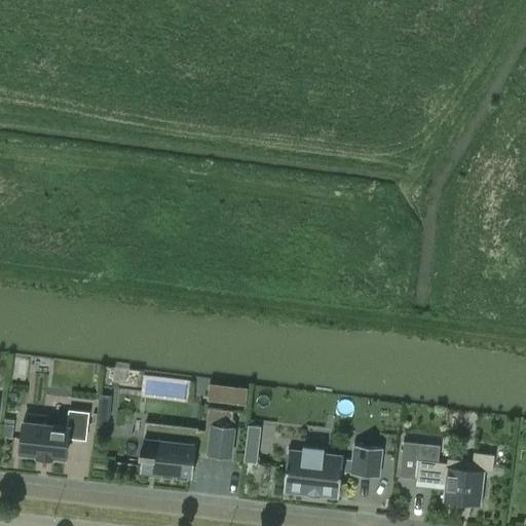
[(232,426),(233,410),(209,407),(205,430),(160,425),(159,440),(144,438),(140,471),(192,477),(195,451),(209,453),(208,455),(230,458),(234,426),(232,426)]
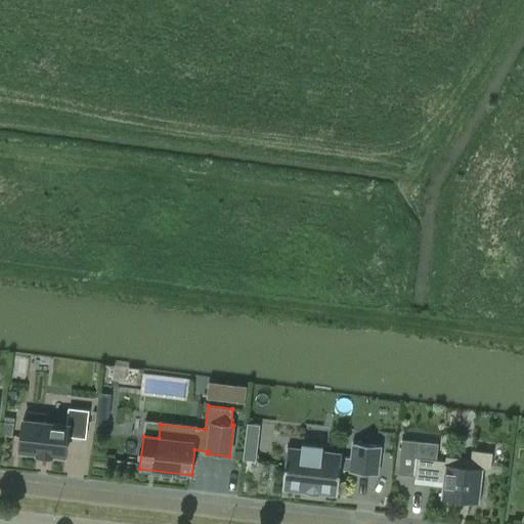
[(85,437),(88,411),(70,409),(68,425),(46,423),(46,415),(28,411),(27,420),(23,420),(19,450),(37,452),(37,454),(52,456),(52,454),(66,455),(68,436),(85,437)]
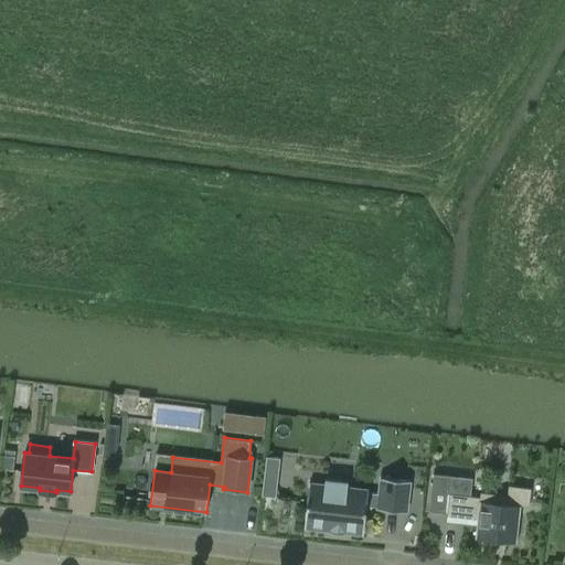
[(116,449),(104,447),(102,464),(114,465),(116,449)]
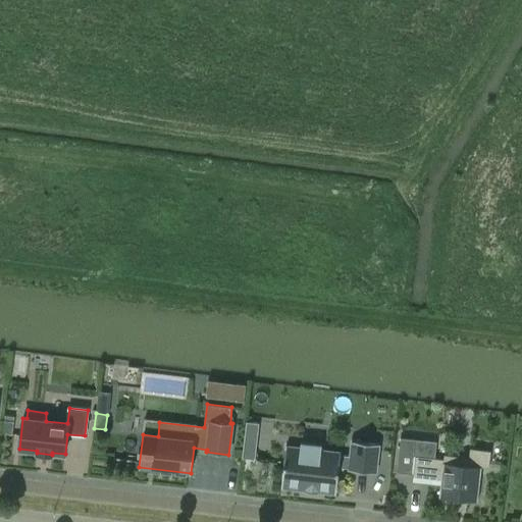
[(4,420),(2,432),(12,433),(14,421),(4,420)]
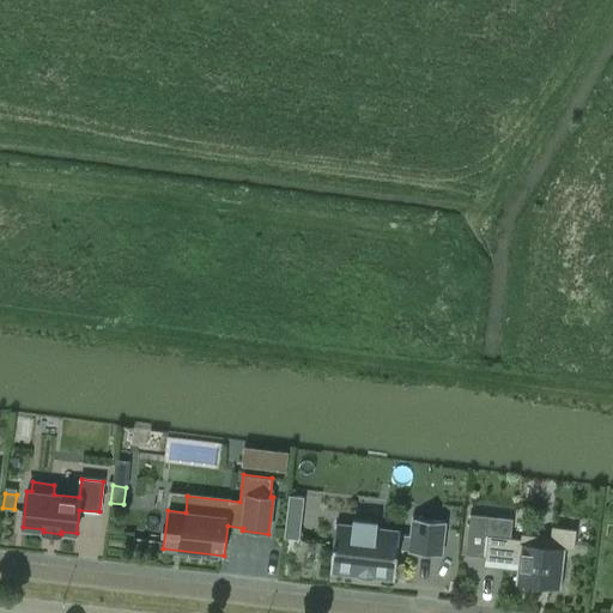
[(289,496),(284,538),(299,540),(304,497),(289,496)]
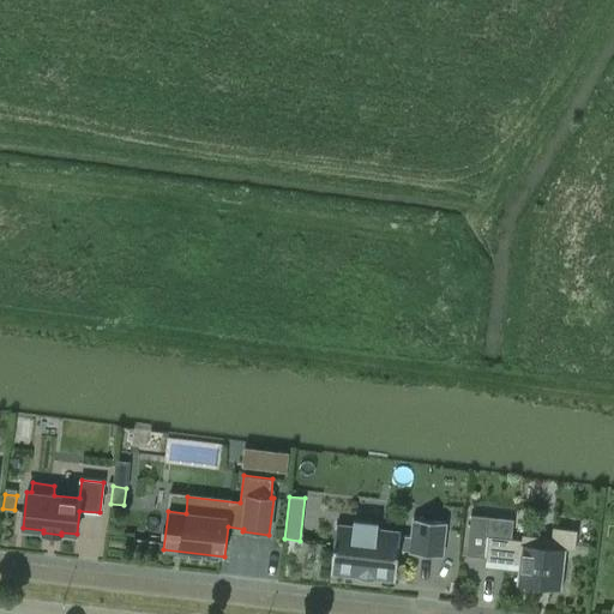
[(395,581),(398,549),(410,551),(410,553),(441,557),(446,523),(414,519),(411,536),(401,535),(401,533),(336,525),(331,573),(359,577),(359,578),(373,581),(373,578),(395,581)]
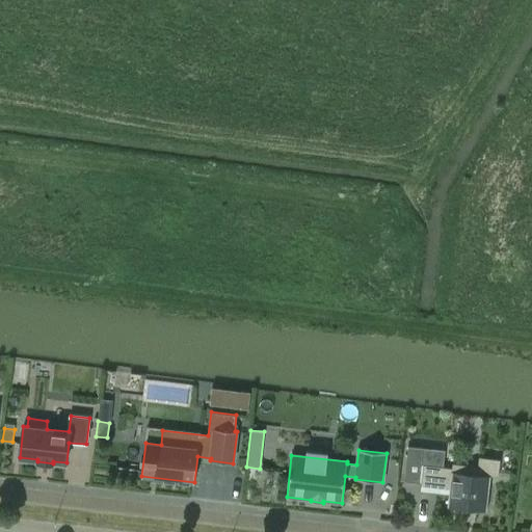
[(486,511),(490,476),(498,477),(499,473),(497,473),(499,460),(482,459),(482,457),(479,457),(478,467),(452,463),(452,468),(423,464),(421,487),(449,490),(448,507),(486,511)]
